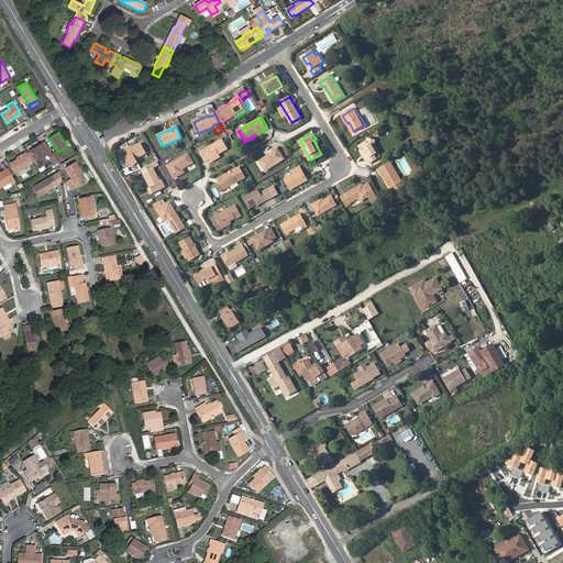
[(362,150),(364,154),(365,154),(366,154),(370,164),(378,158),(376,155),(378,153),(375,146),(376,140),(370,139),(368,141),(361,145),(363,150),(362,150)]
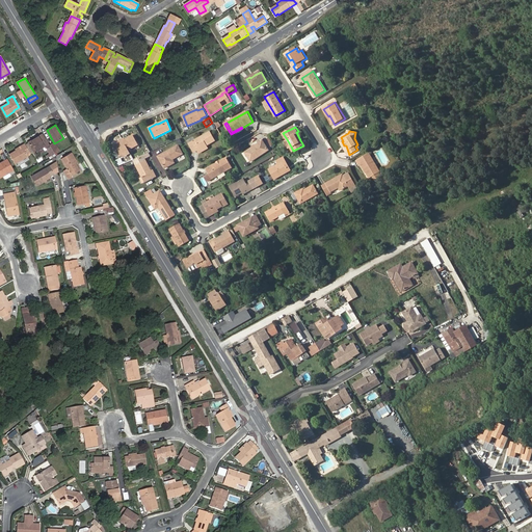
[(200,152),(208,148),(207,145),(207,144),(208,143),(209,144),(216,140),(211,132),(190,143),(194,153),(198,150),(200,152)]
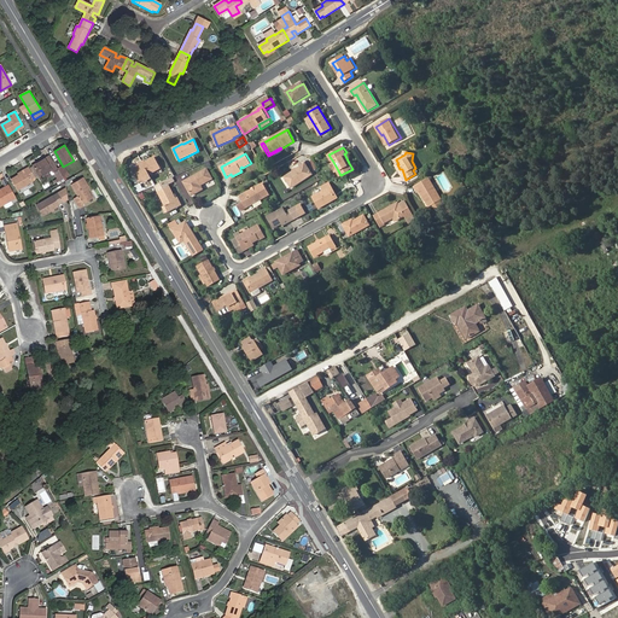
[(58,169),(51,157),(47,159),(46,158),(33,165),(40,176),(52,169),(53,172),(58,169)]
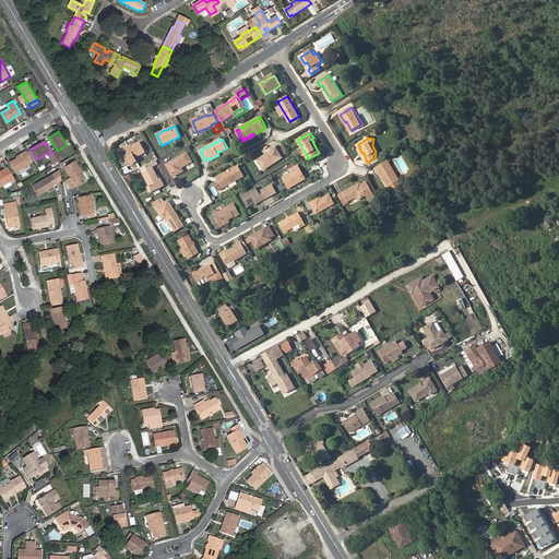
[(126,153),(125,151),(120,154),(127,165),(135,159),(134,157),(145,152),(140,143),(131,147),(129,149),(130,150),(126,153)]
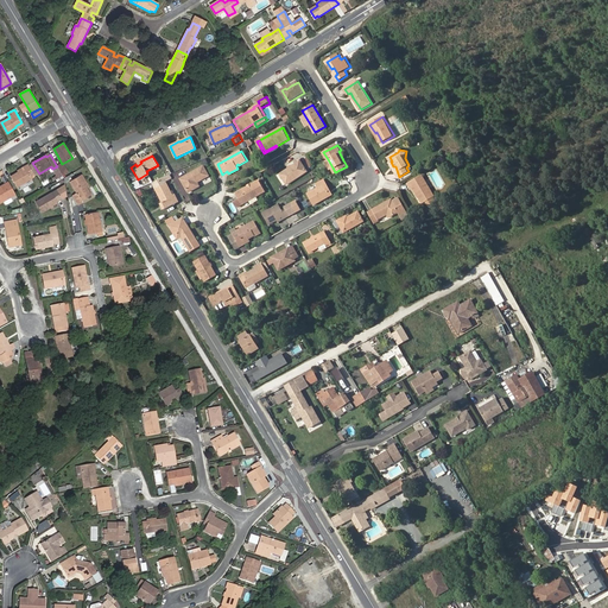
[(291,169),(290,168),(282,173),(289,184),(309,171),(301,159),(296,162),(297,164),(293,166),(293,168),(291,169)]
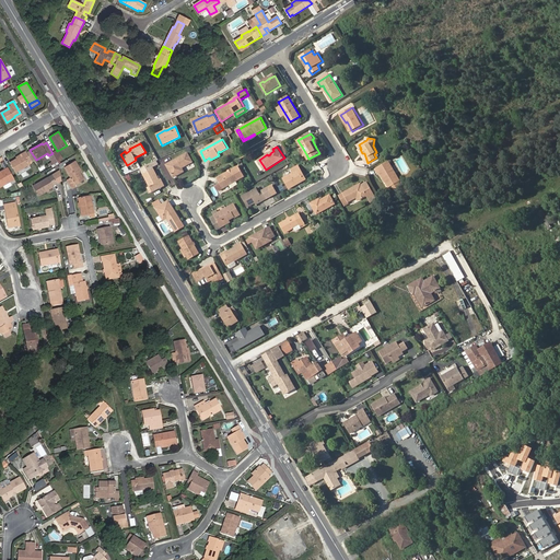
[(31,160),(26,151),(22,153),(23,154),(18,159),(10,162),(16,172),(28,165),(26,161),(31,160)]
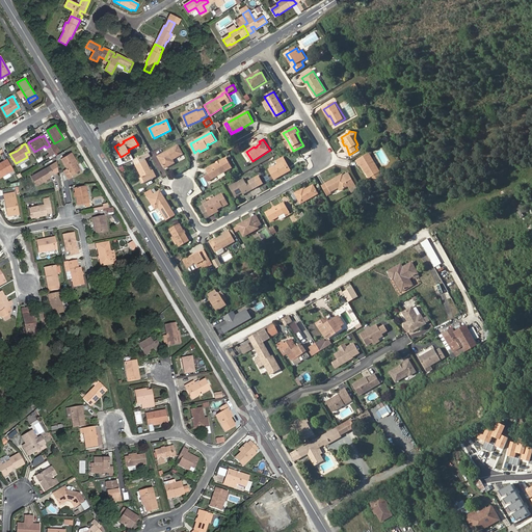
[(171,160),(174,159),(183,154),(179,144),(158,156),(165,167),(174,163),(171,160)]
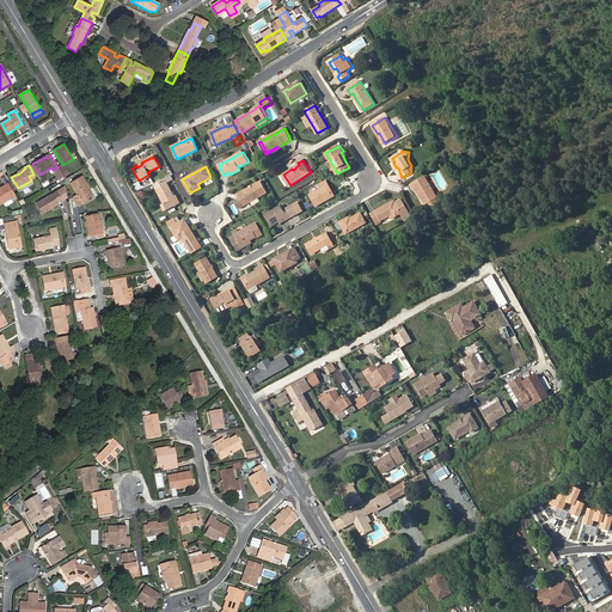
[(86,187),(87,185),(81,176),(71,183),(78,195),(74,197),(79,206),(83,203),(81,201),(91,196),(87,189),(86,187)]
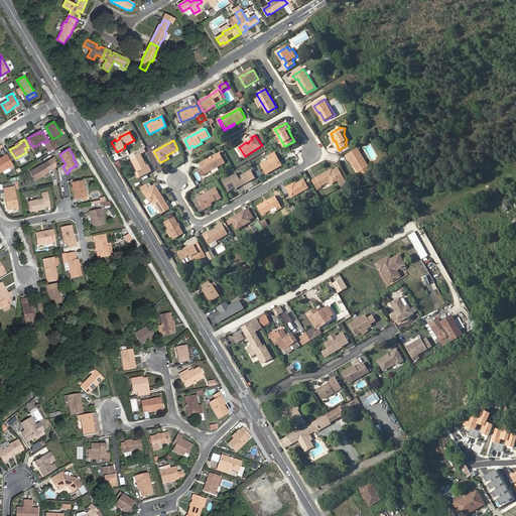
[(141,155),(140,154),(146,151),(144,148),(137,151),(139,155),(131,158),(132,160),(141,155)]
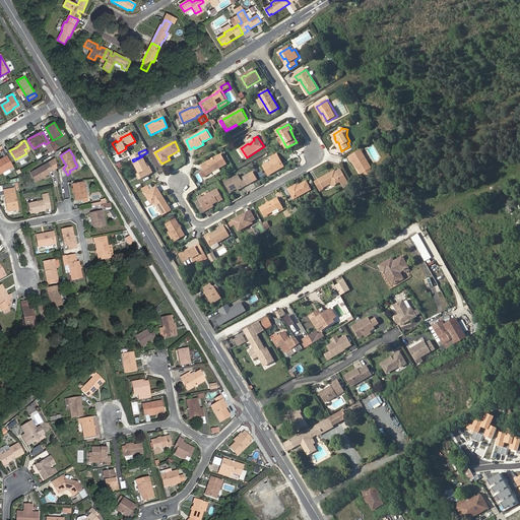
[(354,159),(359,168),(362,173),(372,167),(362,149),(349,156),(352,160),(354,159)]
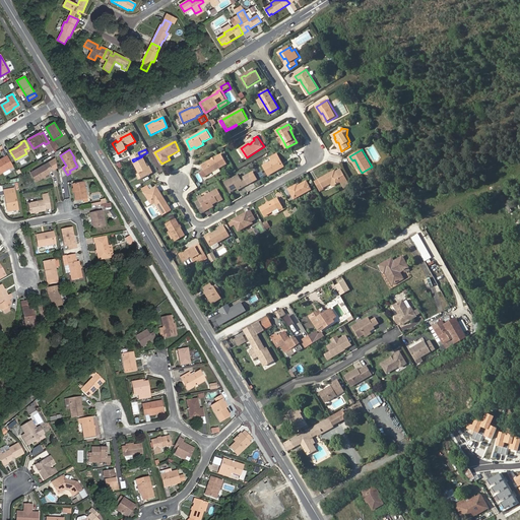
[(278,157),(280,156),(278,153),(271,157),(272,160),(264,166),(269,175),(276,171),(276,170),(282,166),(278,157)]
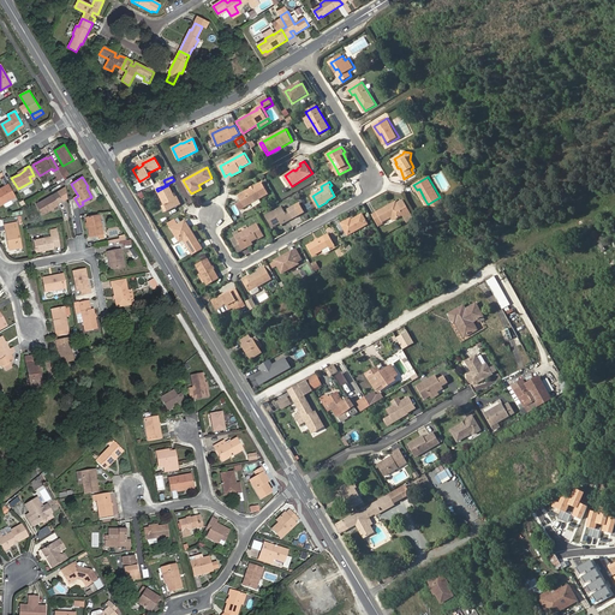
[(237,204),(240,210),(246,207),(269,193),(262,183),(239,196),(243,202),(237,204)]
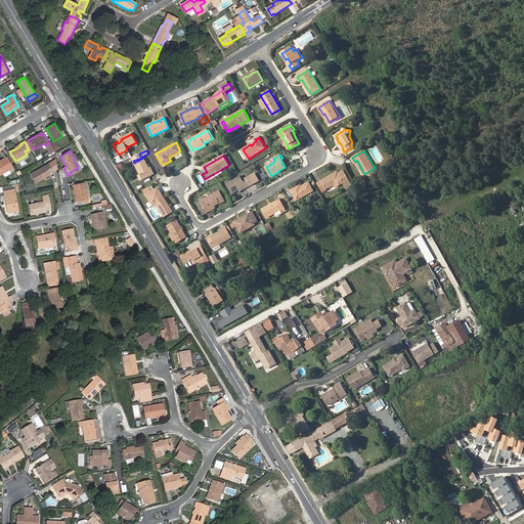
[(0,174),(13,167),(7,157),(2,159),(3,161),(0,162),(0,174)]
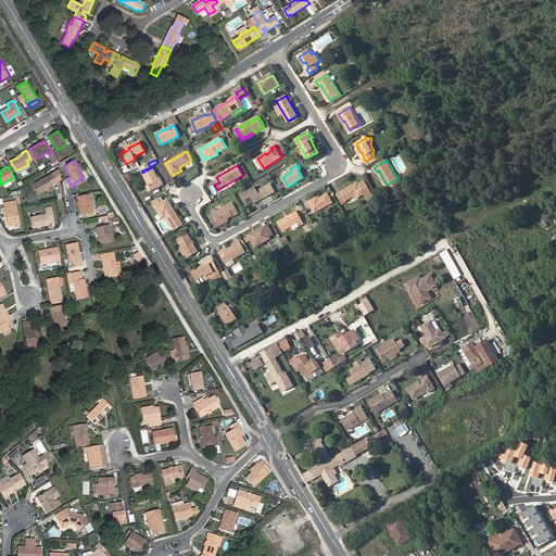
[(152,167),(142,173),(149,186),(147,187),(149,192),(160,187),(156,181),(159,180),(158,179),(152,167)]
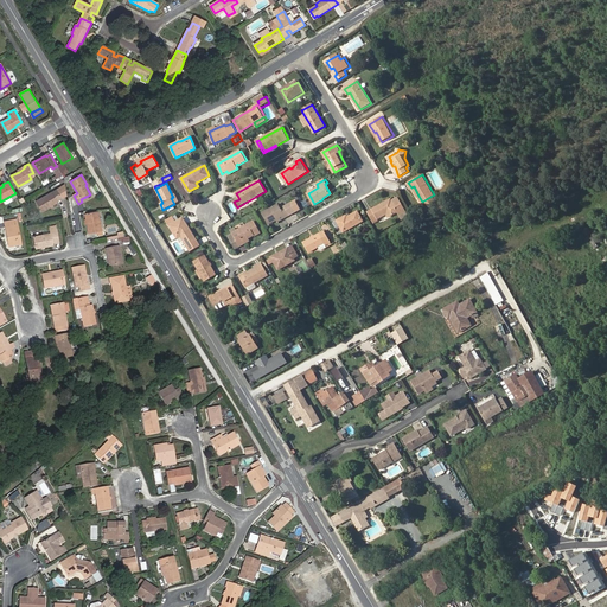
[(333,195),(327,183),(325,184),(330,193),(323,198),(323,199),(333,195)]
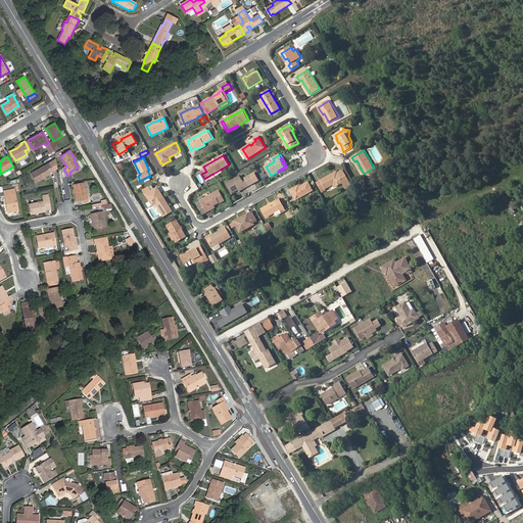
[(53,171),(49,162),(31,174),(36,182),(49,175),(49,174),(53,171)]
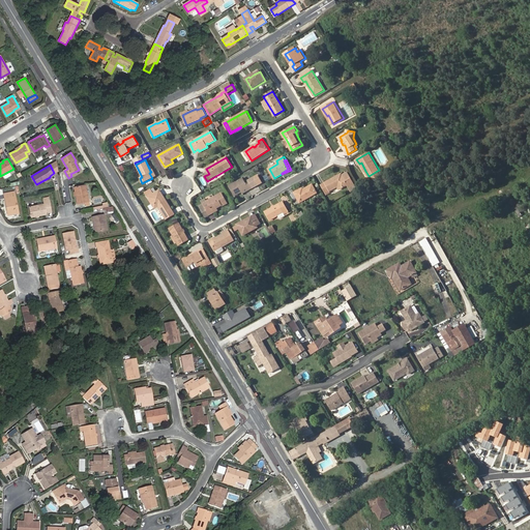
[(342,174),(325,183),(330,192),(339,187),(340,190),(349,185),(350,188),(356,185),(349,173),(344,175),(342,174)]
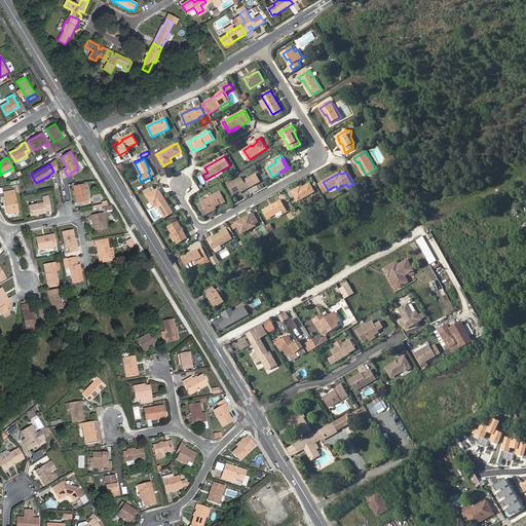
[(242,178),(228,185),(233,194),(240,191),(246,188),(247,189),(257,184),(253,178),(245,182),(242,178)]
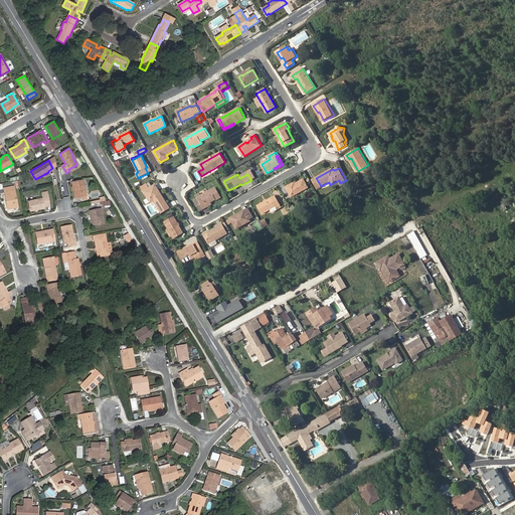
[(321,186),(316,178),(313,180),(318,189),(322,187),(321,186)]
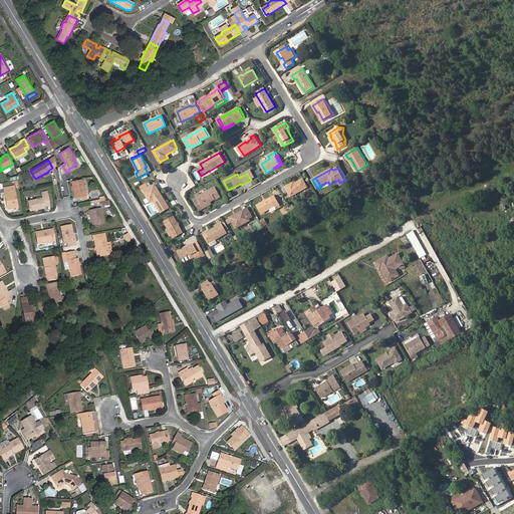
[(82,179),(71,181),(74,197),(85,195),(82,179)]
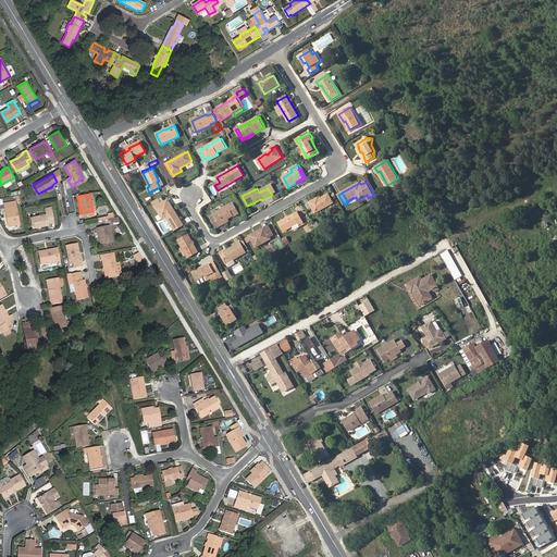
[(309,202),(316,213),(334,203),(329,194),(319,200),(318,198),(309,202)]
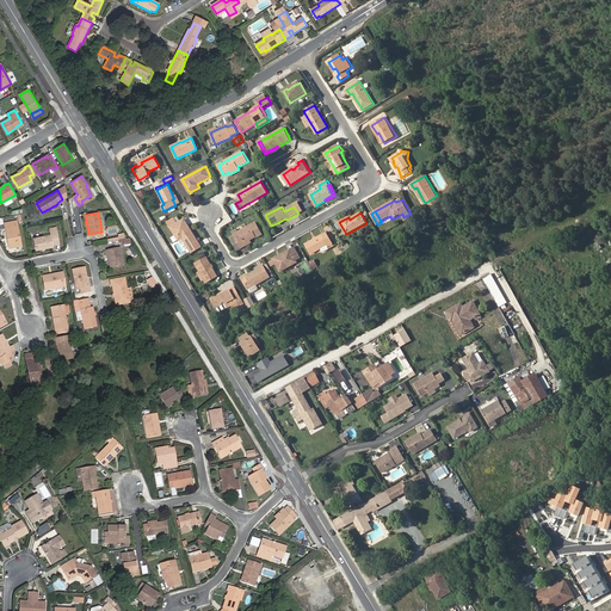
[(168,222),(172,228),(179,223),(176,217),(168,222)]
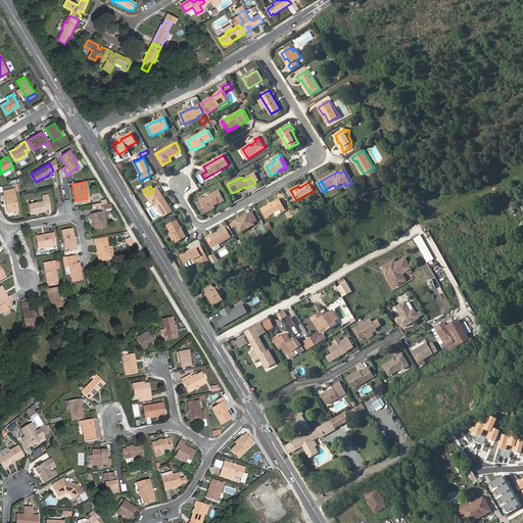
[(156,203),(164,217),(173,212),(158,188),(147,195),(151,203),(155,201),(156,203)]
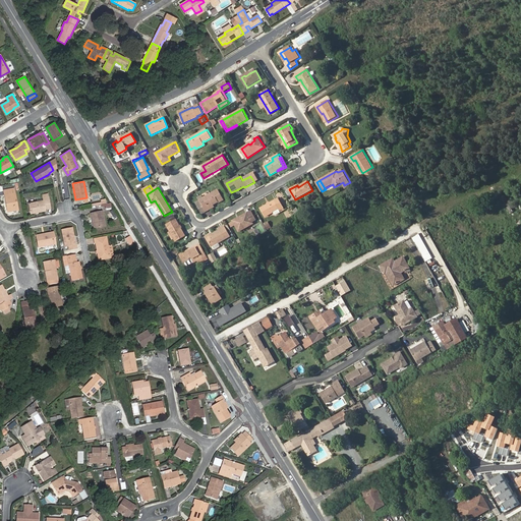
[(5,196),(6,204),(7,204),(9,211),(18,210),(14,188),(5,190),(6,196),(5,196)]
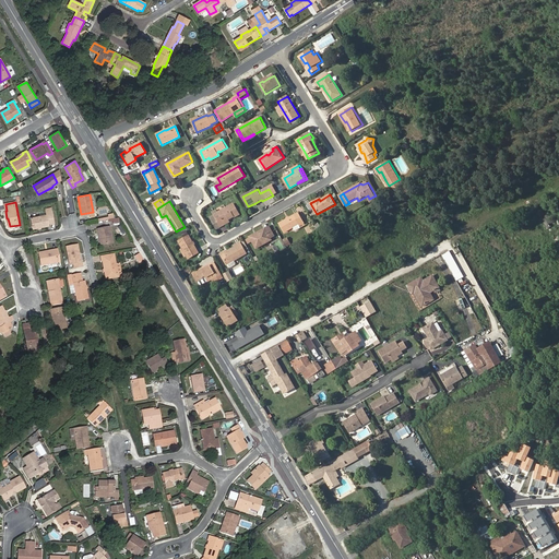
[(212,217),(215,224),(219,222),(222,226),(226,224),(225,222),(229,219),(235,216),(240,214),(235,204),(219,213),(221,215),(217,217),(216,215),(212,217)]
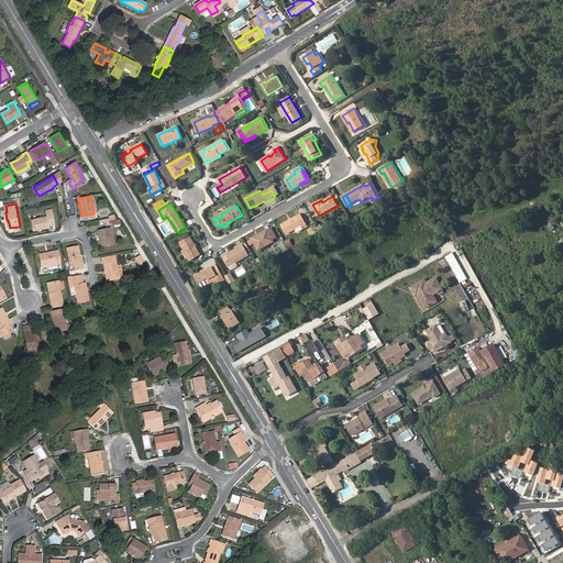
[(48,224),(54,223),(52,210),(46,210),(47,217),(31,220),(33,231),(48,228),(48,227),(48,224)]
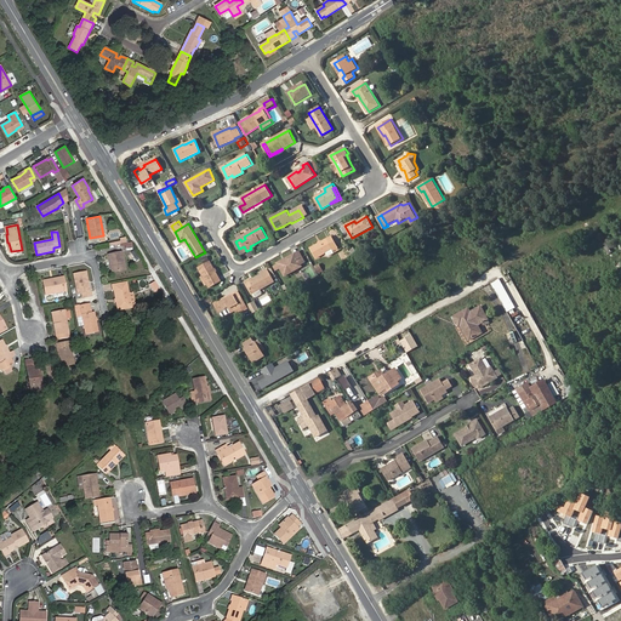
[(332,237),(328,239),(332,249),(326,254),(329,257),(341,250),(332,237)]
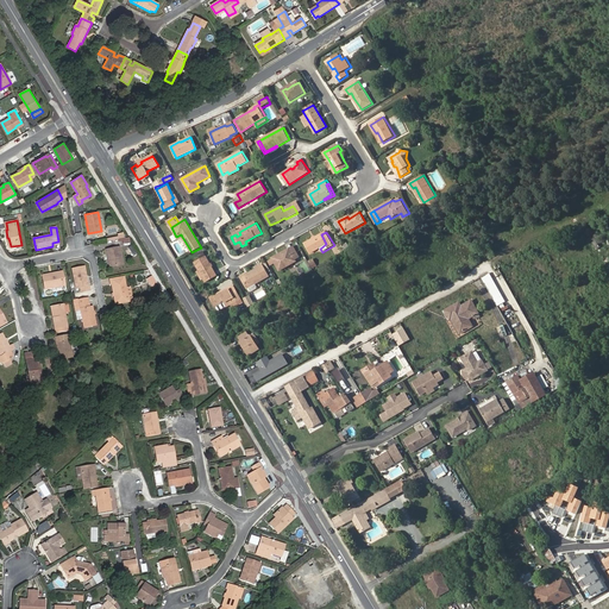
[(326,244),(321,234),(306,243),(312,253),(320,249),(326,244)]
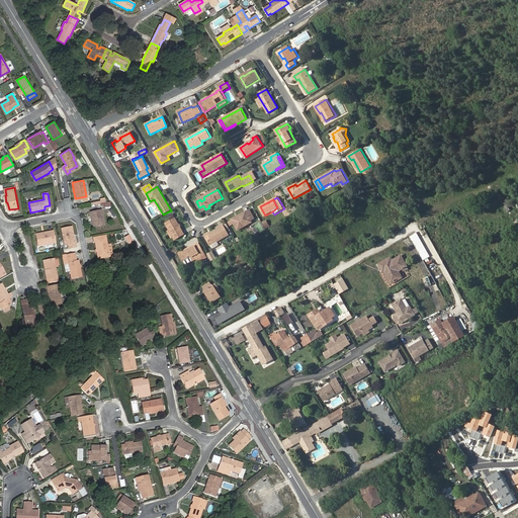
[(90,212),(93,228),(104,226),(101,209),(90,212)]
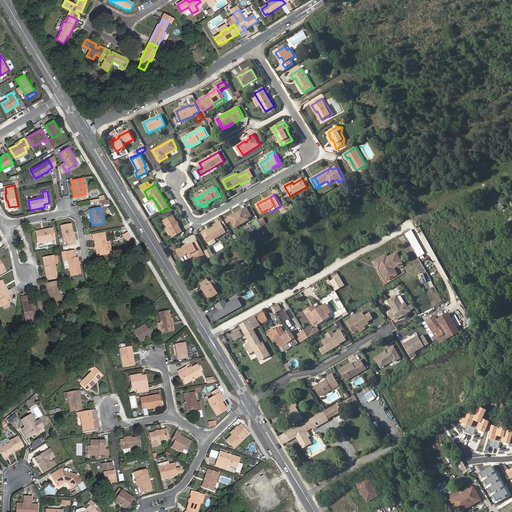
[(245,211),(243,209),(235,213),(236,214),(234,215),(233,214),(229,217),(235,227),(243,223),(242,221),(248,218),(252,216),(248,209),(245,211)]
